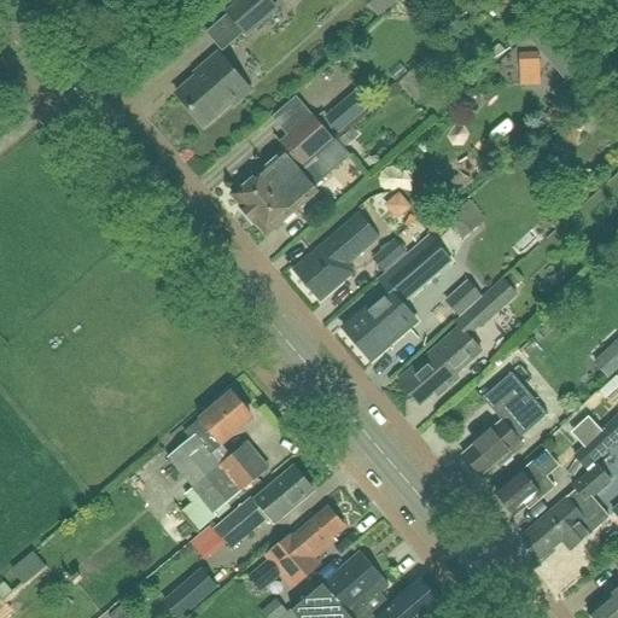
[(243,0),(226,16),(227,16),(245,38),(275,11),(266,0),(243,0)]
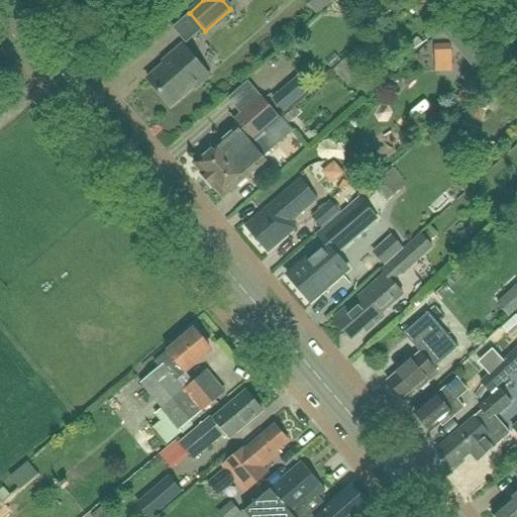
[(451,22),(442,30),(463,55),(474,44),(479,41),(457,17),(451,22)]
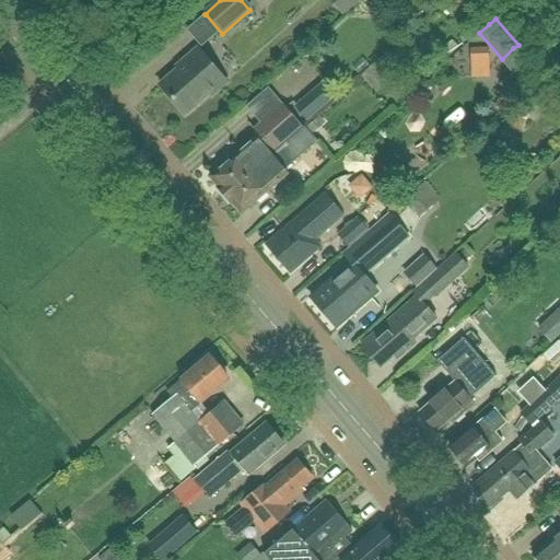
[(211,95),(226,82),(197,49),(183,62),(184,65),(160,86),(185,115),(209,94),(211,95)]
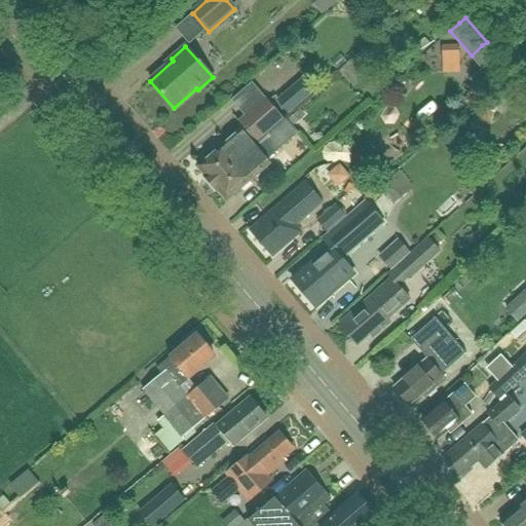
[(446,74),(465,72),(464,47),(444,48),(446,74)]
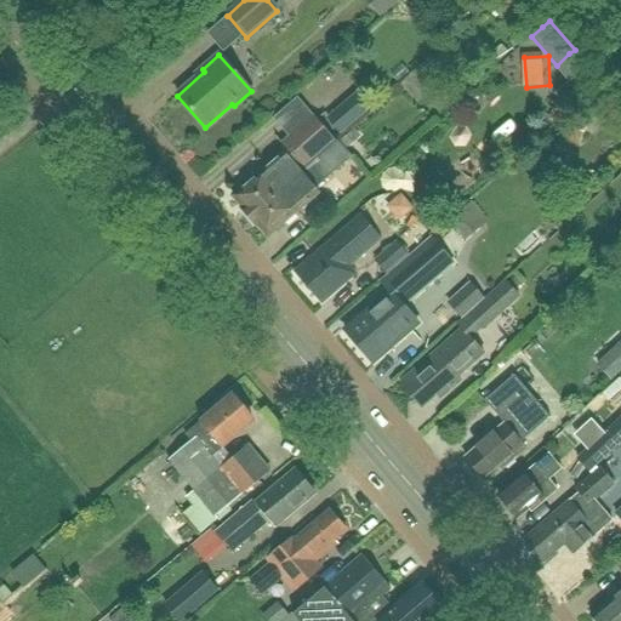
[(358,91),(325,119),(340,135),(372,107),(358,91)]
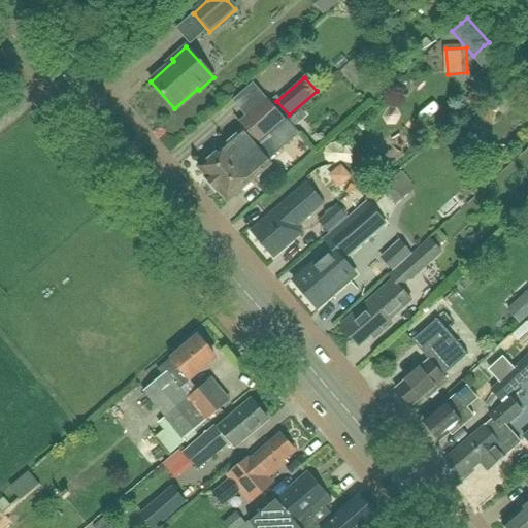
[(211,186),(256,146),(253,144),(283,119),(266,100),(239,123),(243,128),(197,167),(206,177),(205,177),(211,186)]
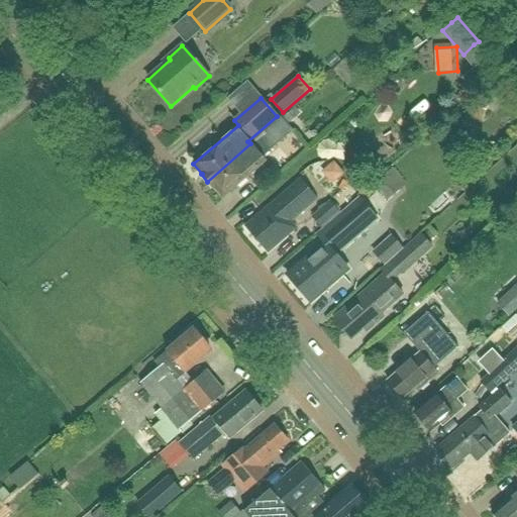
[(244,173),(262,159),(293,131),(281,117),(250,143),(207,182),(213,188),(214,188),(223,198),(248,176),(244,173)]
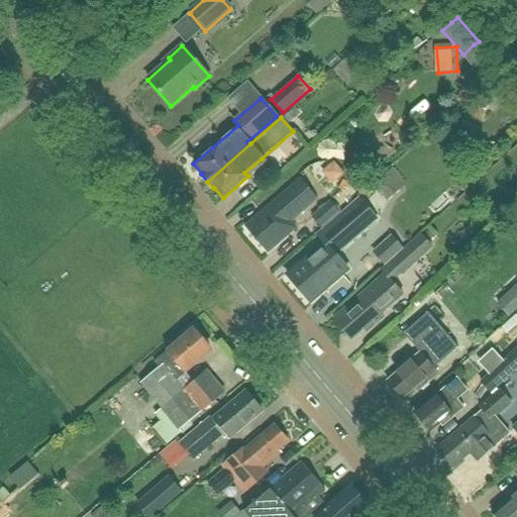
[(374,184),(387,201),(404,186),(391,170),(374,184)]
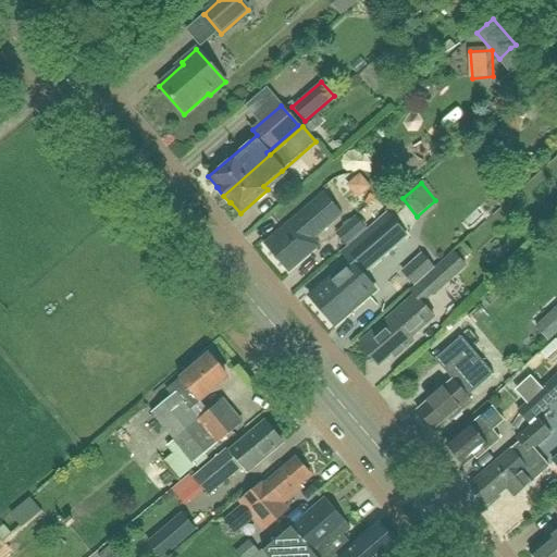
[(319,246),(312,239),(341,215),(322,194),(264,244),(288,272),(319,246)]
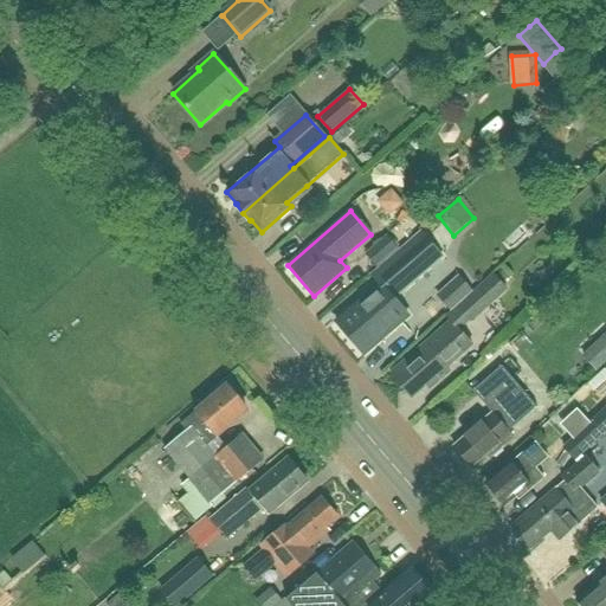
[(388,343),(382,336),(397,324),(386,313),(395,303),(393,300),(442,257),(420,233),(371,276),(381,289),(372,297),(371,295),(337,323),(363,353),(373,345),(379,352),(388,343)]
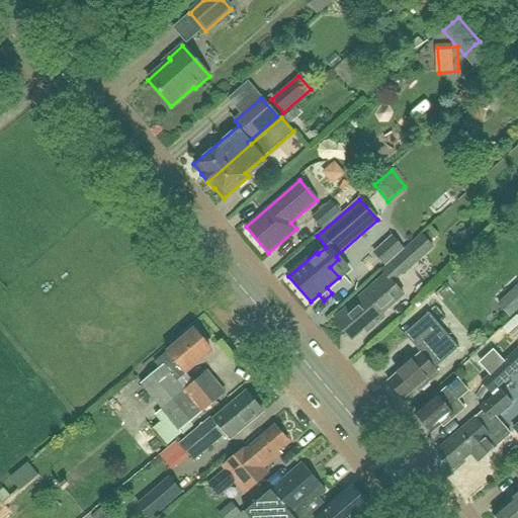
[(311,218),(322,230),(340,213),(330,201),(311,218)]
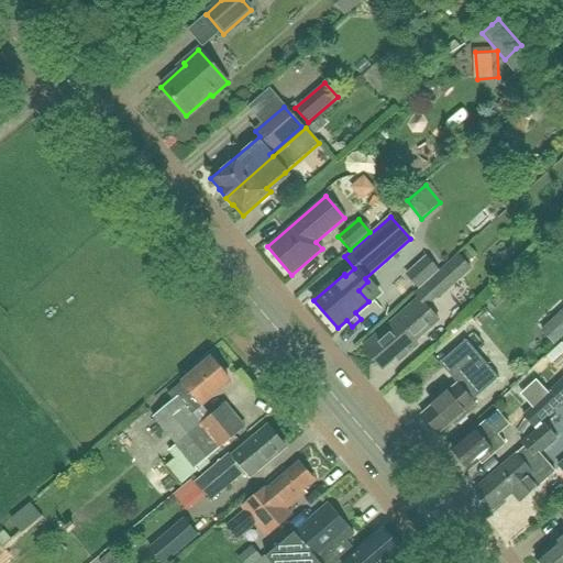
[(541,274),(508,239),(488,257),(521,293),(541,274)]
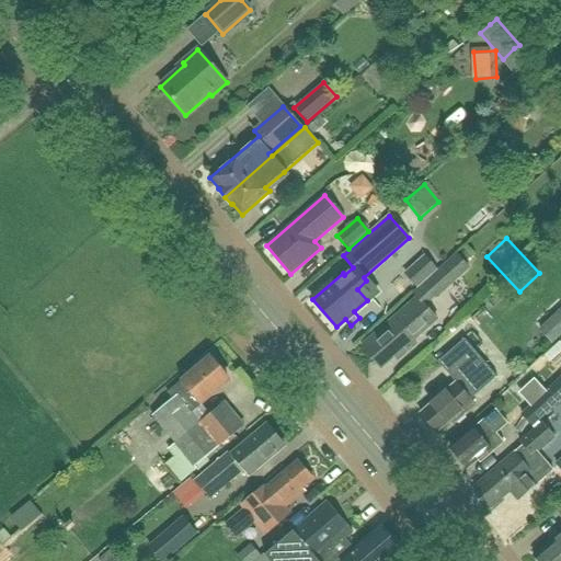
[(424,285),(436,298),(469,268),(457,255),(424,285)]
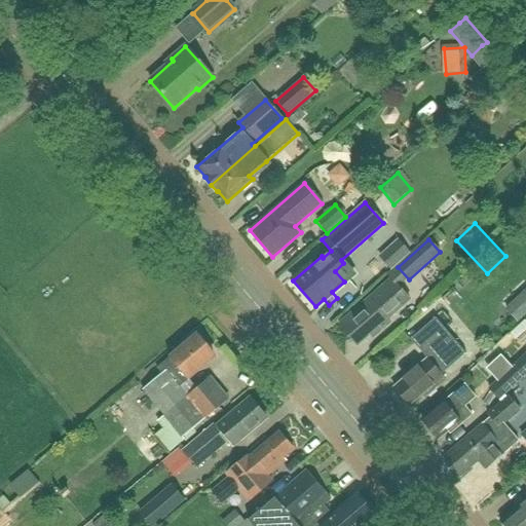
[(389,323),(386,320),(410,299),(391,278),(339,325),(357,345),(369,335),(372,338),(389,323)]
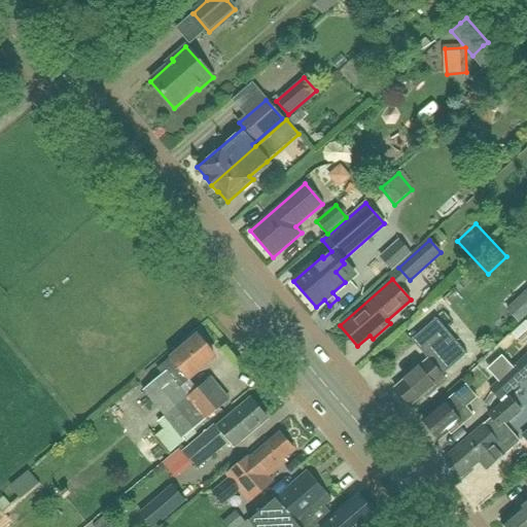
[(427,360),(394,388),(410,407),(422,395),(425,399),(446,381),(442,376),(466,354),(436,318),(411,341),(427,360)]
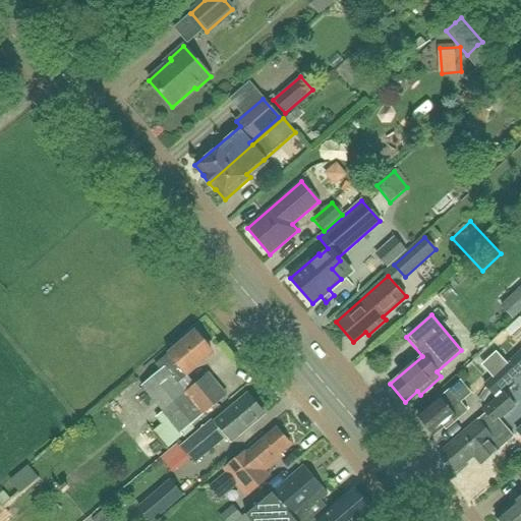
[(207,375),(194,386),(184,394),(174,382),(184,373),(186,377),(200,364),(199,362),(212,352),(195,333),(180,346),(178,345),(167,354),(168,354),(159,362),(159,363),(156,365),(160,370),(141,386),(162,412),(158,415),(164,423),(153,432),(166,449),(182,436),(180,433),(225,396),(207,375)]
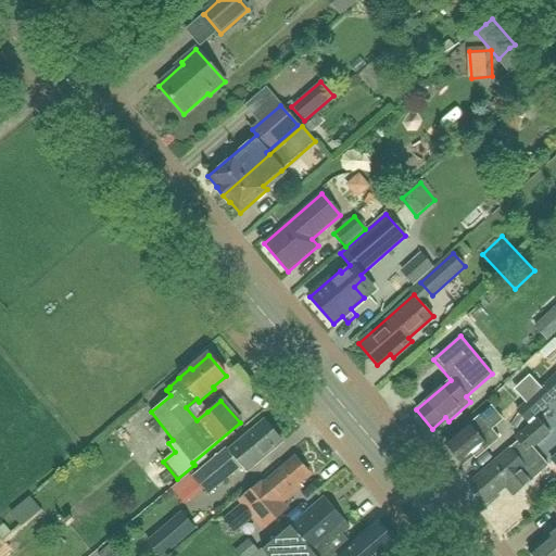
[(534,374),(521,384),(529,394),(542,382),(534,374)]
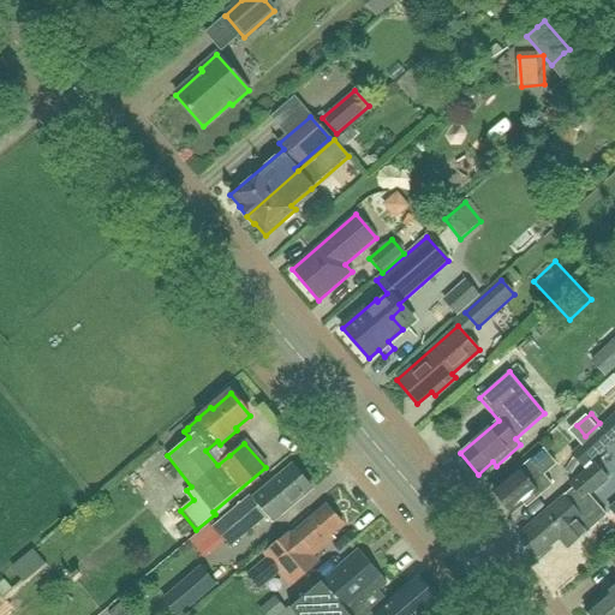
[(614,417),(599,431),(572,457),(583,469),(614,440),(614,417)]
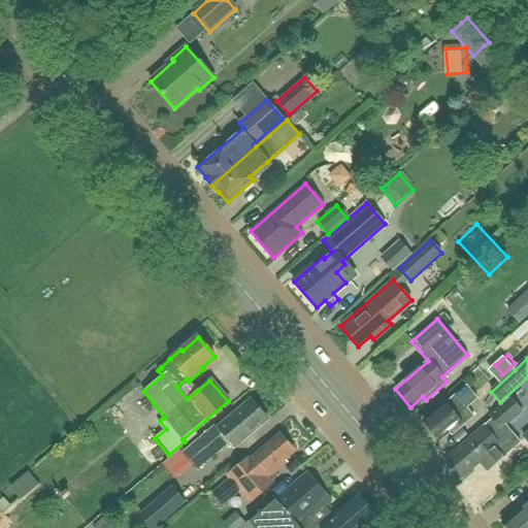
[(467,408),(477,399),(466,386),(423,422),(439,440),(449,432),(452,435),(474,417),(467,408)]
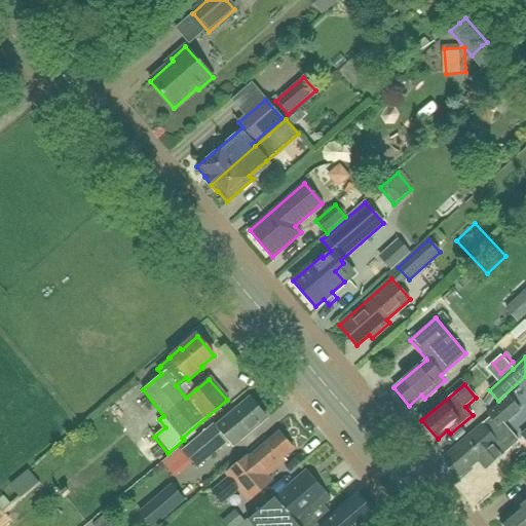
[(460,476),(478,460),(486,470),(503,453),(518,441),(503,424),(520,410),(509,397),(487,415),(490,418),(445,457),(460,476)]
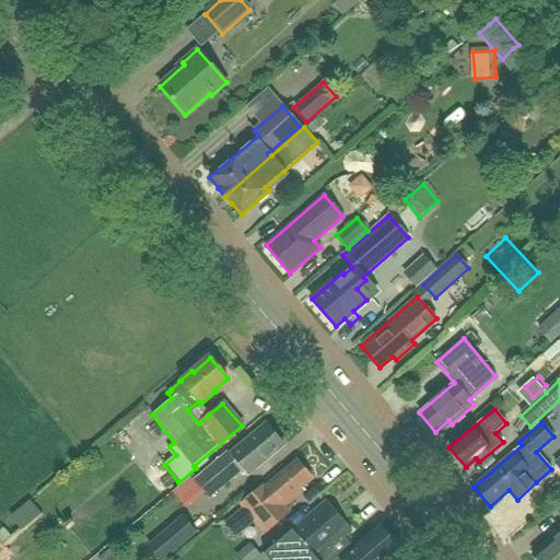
[(247,476),(283,446),(265,423),(229,454),(228,452),(194,480),(208,499),(243,469),(247,476)]
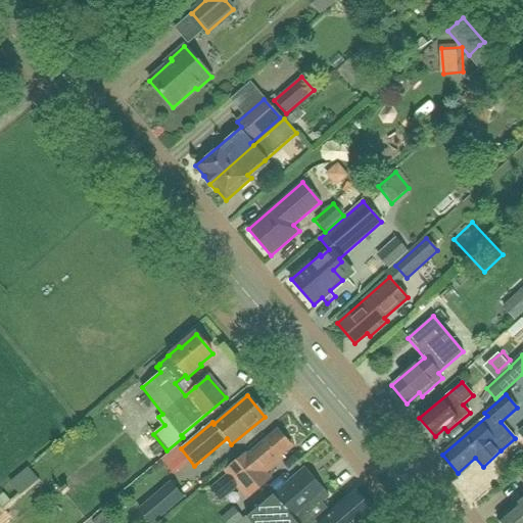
[(270,478),(266,474),(284,459),(282,456),(291,447),(277,430),(246,456),(245,455),(225,472),(227,475),(209,489),(220,502),(237,486),(246,497),(270,478)]
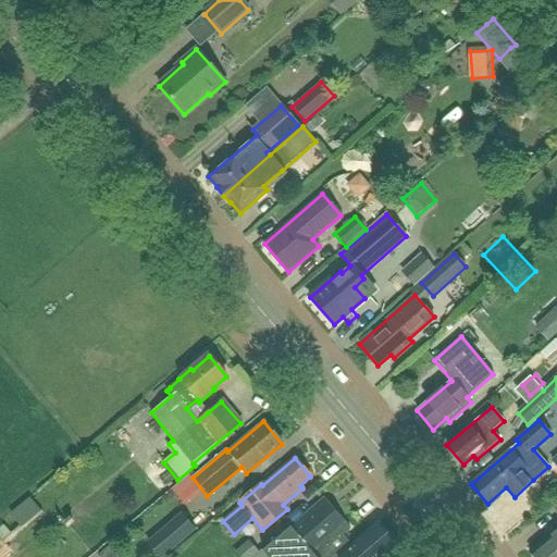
[(323,498),(262,552),(267,556),(316,556),(313,554),(319,548),(320,549),(323,546),(326,551),(343,535),(350,529),(323,498)]
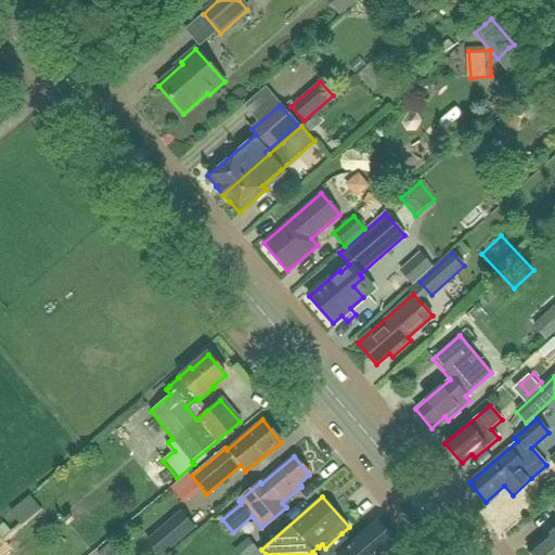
[(162,554),(194,528),(180,513),(147,540),(159,554),(162,554)]
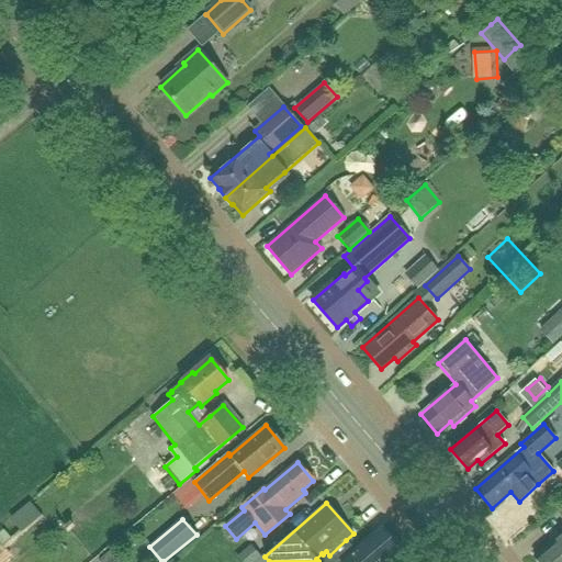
[(346,540),(329,555),(335,561),(386,561),(401,551),(381,527),(353,550),(346,540)]
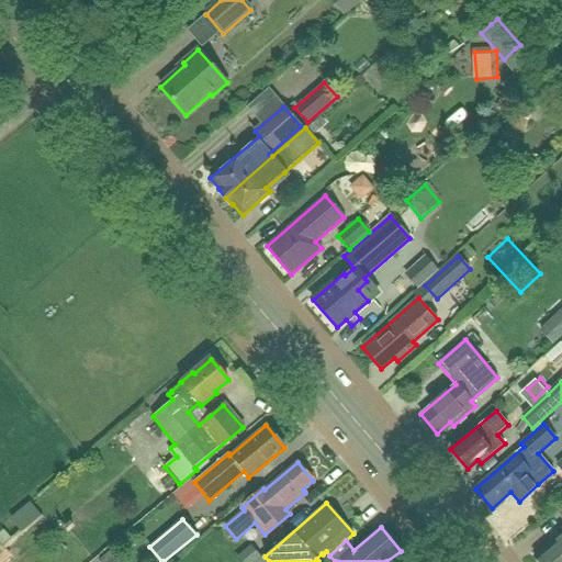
[(561,561),(561,532),(535,557),(539,561),(561,561)]
